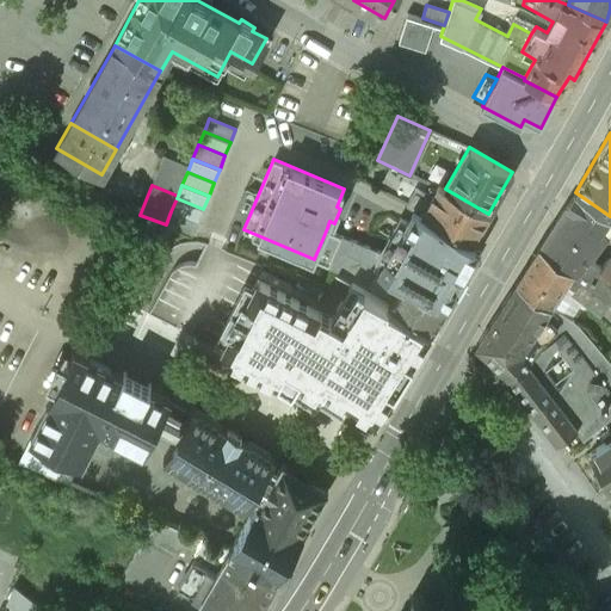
[(471,242),(488,214),(445,189),(438,185),(423,213),(456,232),(455,233),(471,242)]
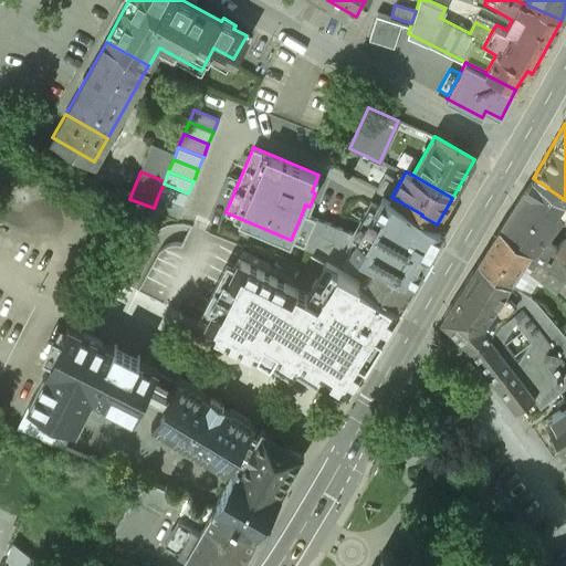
[(565,200),(533,178),(525,190),(564,218),(565,213),(565,200)]
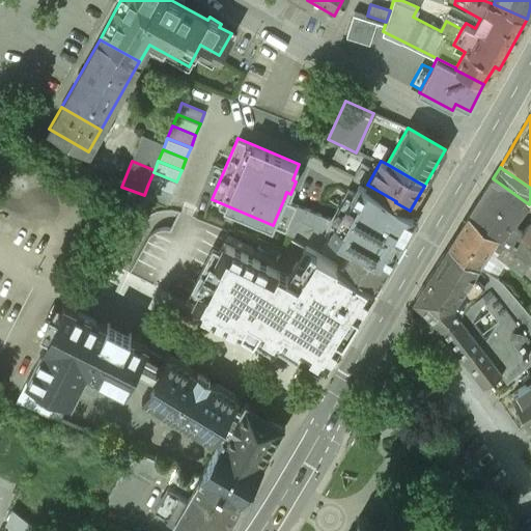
[(154,172),(148,184),(172,193),(176,182),(154,172)]
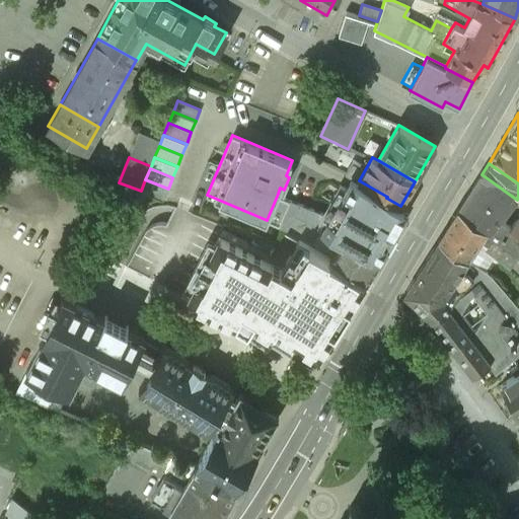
[(482,174),(458,209),(487,231),(505,245),(512,251),(518,256),(518,221),(518,222),(517,223),(514,227),(503,219),(517,200),(482,174)]
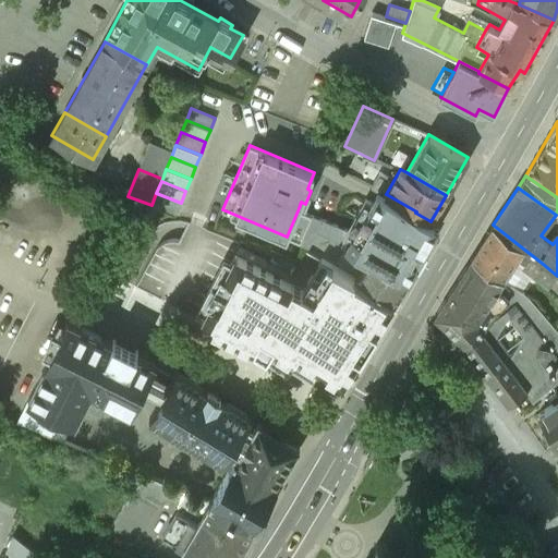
[(425,249),(432,237),(427,234),(435,223),(431,221),(415,213),(416,211),(386,194),(378,190),(371,203),(370,205),(372,206),(355,234),(353,233),(346,246),(368,257),(408,278),(416,264),(419,266),(427,250),(425,249)]
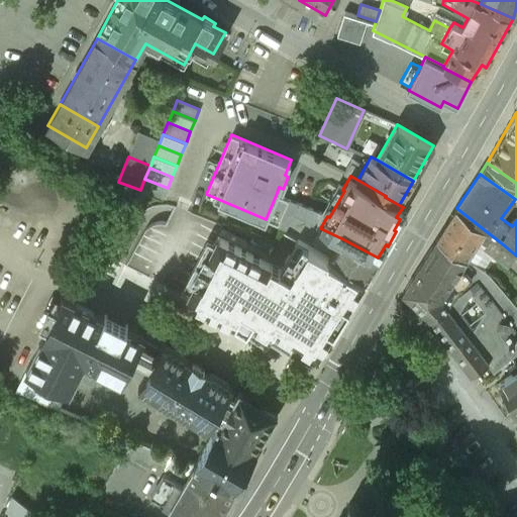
[(144,179),(140,190),(163,199),(168,188),(144,179)]
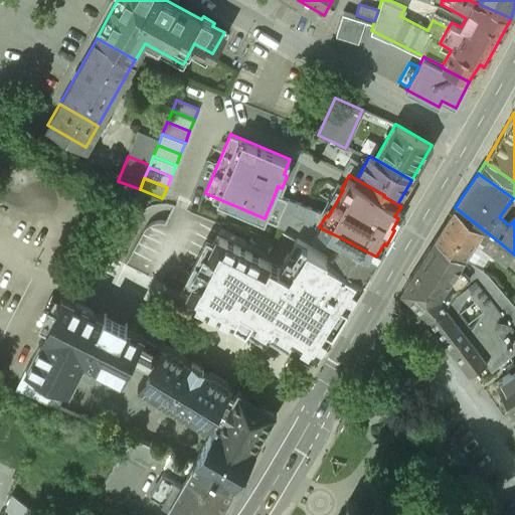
[(341,189),(342,187),(337,184),(321,211),(276,192),(265,218),(285,227),(293,213),(319,227),(326,215),(328,216),(343,190),(341,189)]
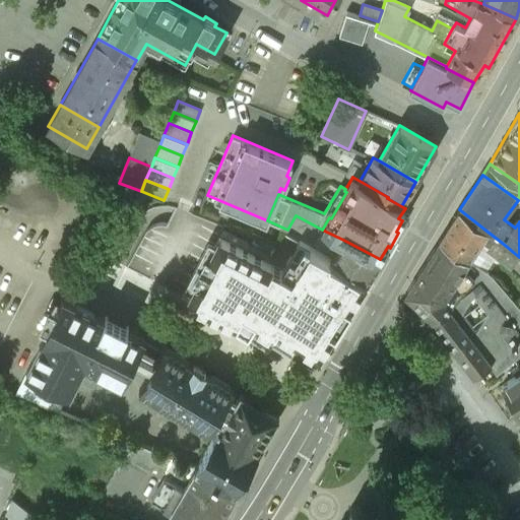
[(188,299),(218,238),(217,237),(222,226),(175,207),(166,226),(154,225),(145,233),(127,267),(188,299)]
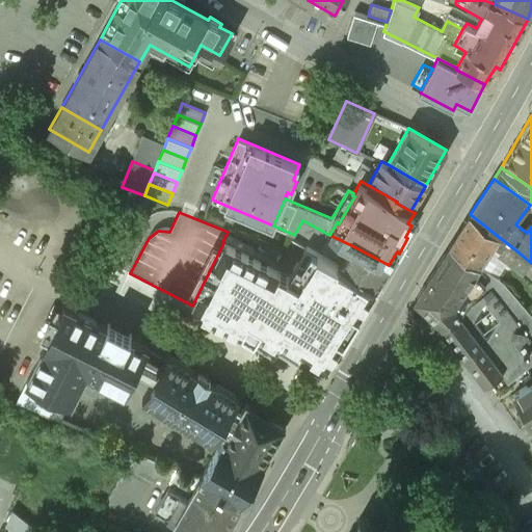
[(470,214),(450,245),(479,267),(493,245),(499,237),(470,214)]
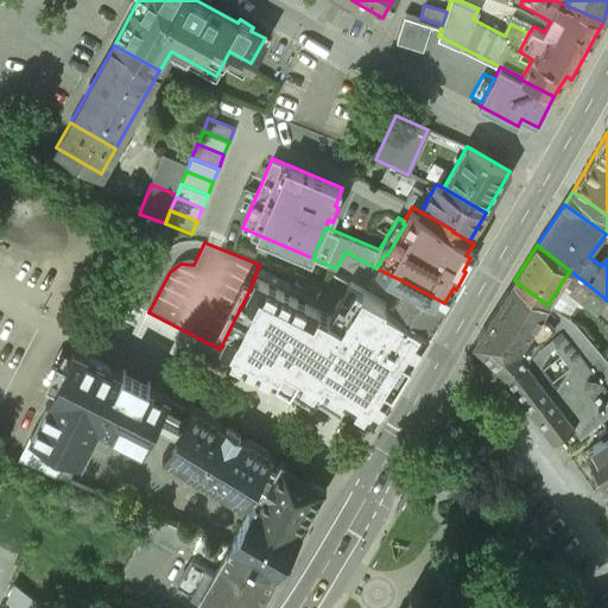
[(570,271),(563,280),(593,304),(600,295),(591,287),(570,271)]
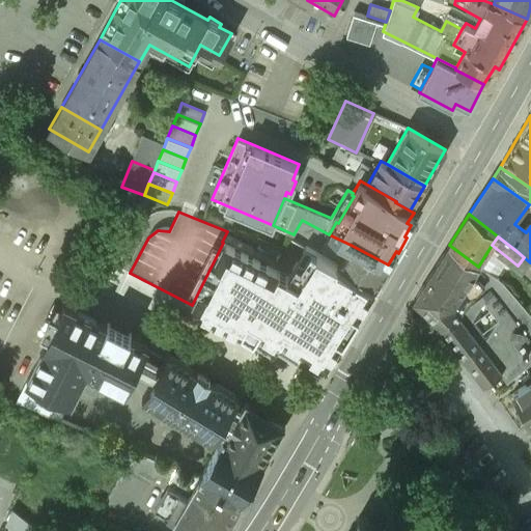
[(374,286),(338,263),(305,247),(287,275),(223,243),(192,305),(241,331),(243,328),(275,348),(281,337),(290,342),(326,364),(340,341),(374,286)]
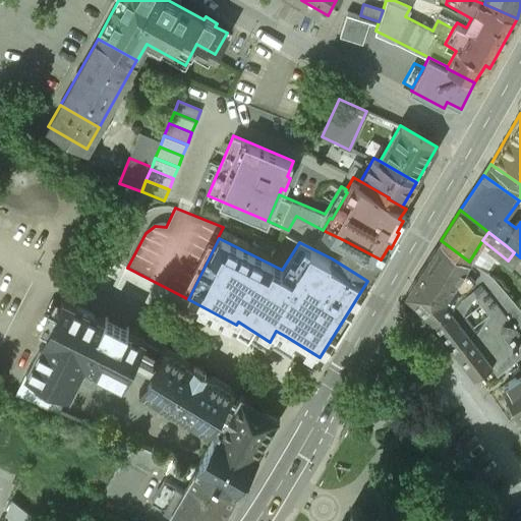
[(381,261),(381,259),(344,240),(332,258),(367,281),(381,261)]
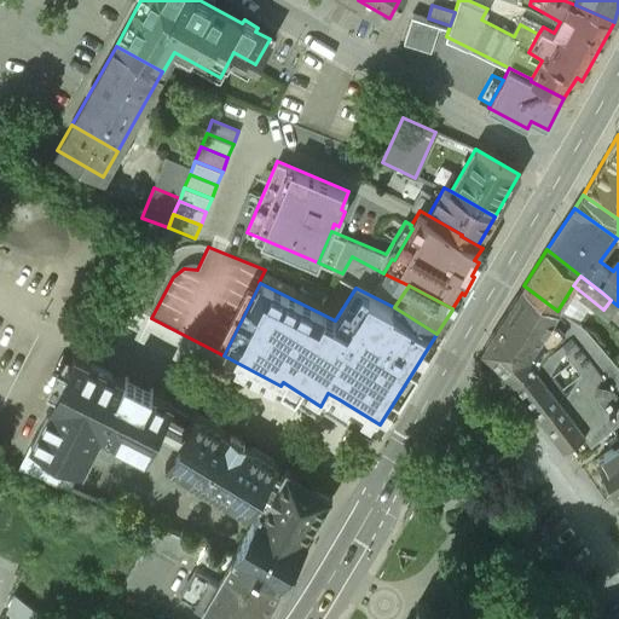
[(557,311),(524,285),(482,351),(512,379),(563,447),(582,433),(584,431),(541,375),(556,351),(571,340),(551,320),(557,311)]
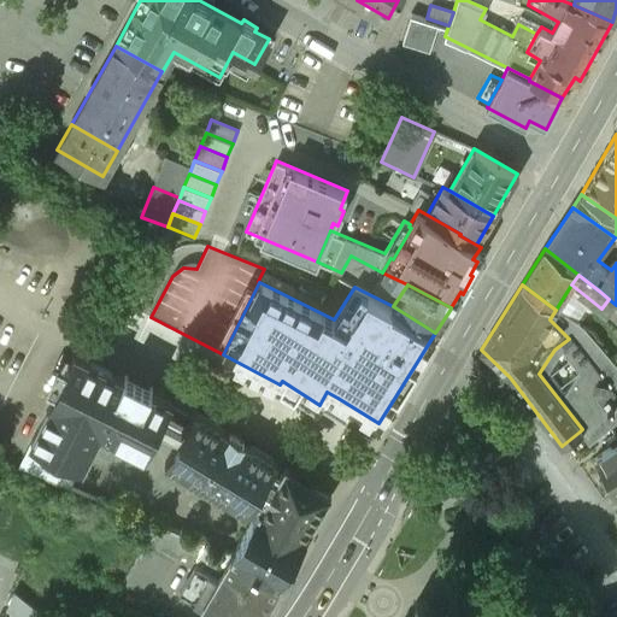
[(616,365),(591,335),(556,310),(550,319),(569,339),(554,350),(539,374),(582,429),(580,432),(589,445),(616,421),(616,365)]
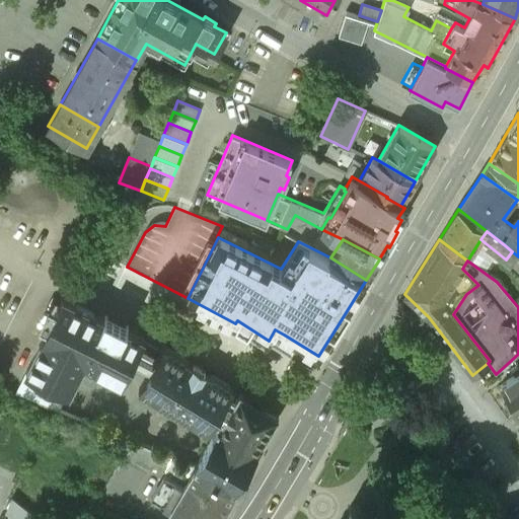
[(104,317),(63,296),(25,370),(58,386),(68,391),(84,361),(123,380),(133,360),(136,354),(144,338),(127,328),(128,326),(105,315),(104,317)]
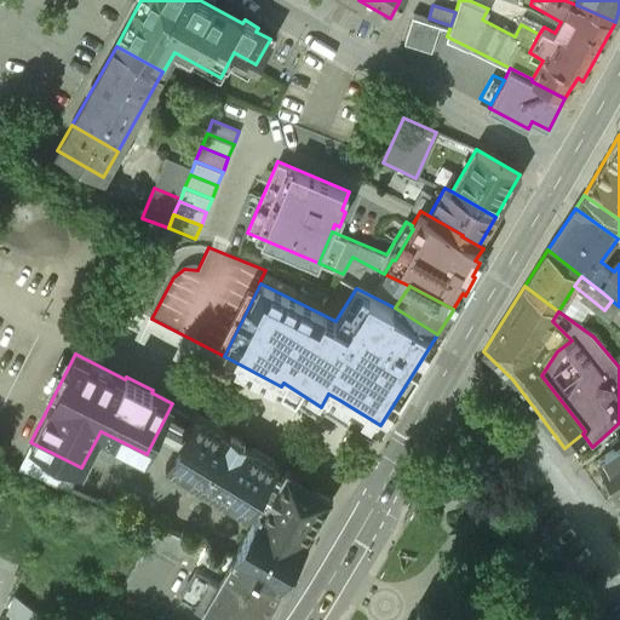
[(280,465),(196,414),(184,434),(179,441),(166,464),(248,514),(253,506),(260,510),(233,556),(235,557),(281,584),(309,538),(308,538),(333,497),(287,469),(283,475),(276,470),(280,465)]
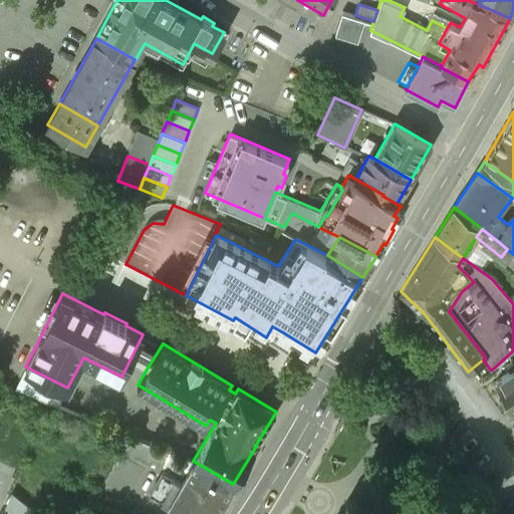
[(135,350),(132,356),(149,365),(153,359),(135,350)]
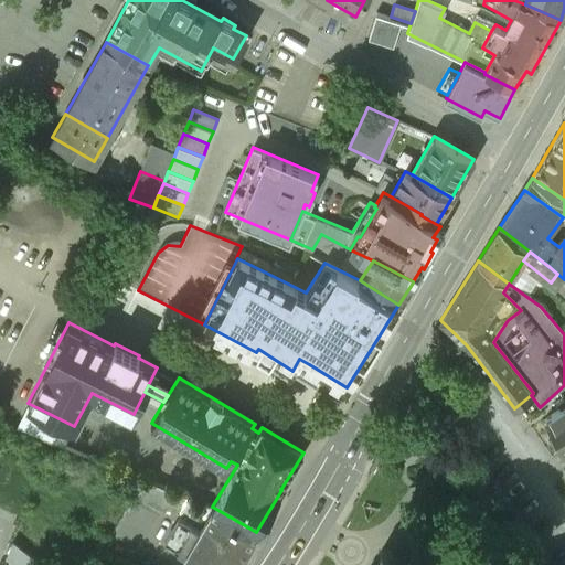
[(63,420),(28,403),(16,426),(53,440),(63,420)]
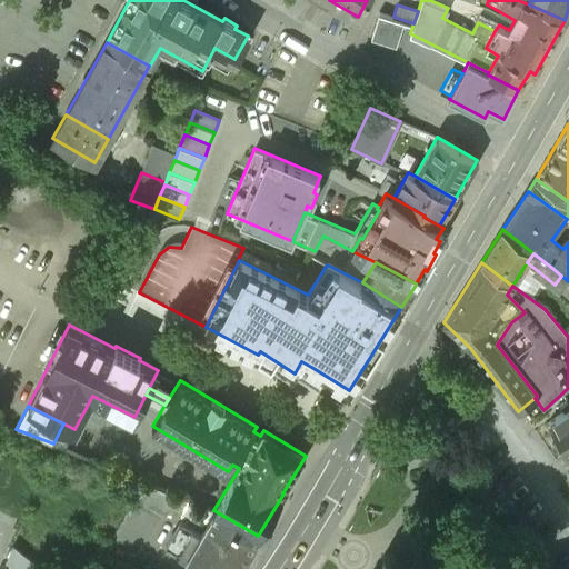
[(568,408),(549,422),(558,436),(553,439),(563,456),(568,456),(568,408)]
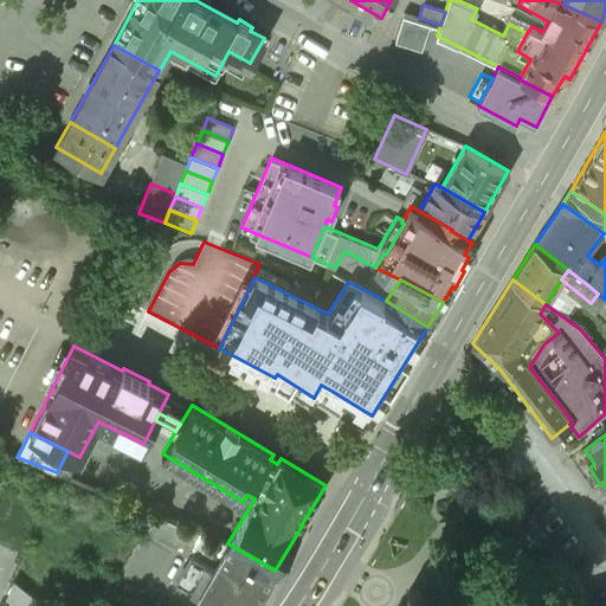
[(230,545),(227,543),(195,529),(194,530),(158,514),(146,536),(172,548),(173,546),(176,547),(179,543),(194,549),(195,548),(219,562),(230,545)]
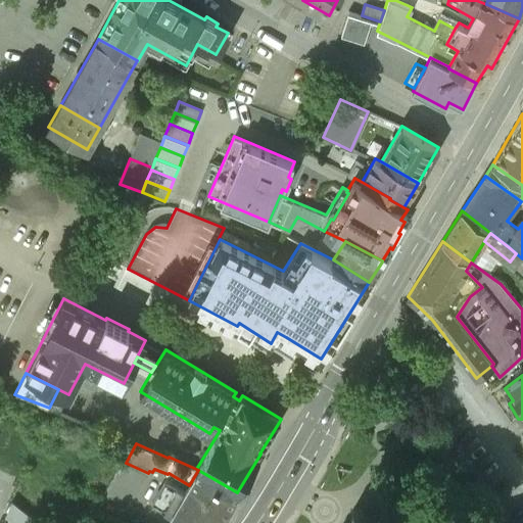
[(219,522),(237,492),(198,470),(189,485),(186,490),(167,479),(153,501),(189,522),(219,522)]
